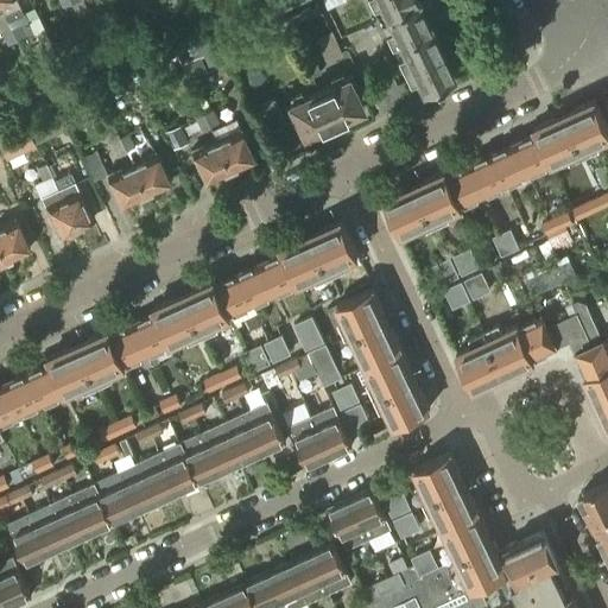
[(23,11),(17,0),(0,0),(0,5),(2,11),(6,19),(23,11)]
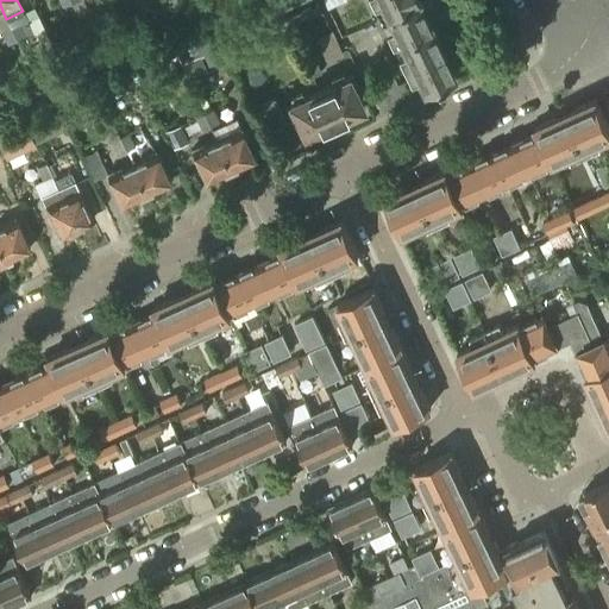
[(60,0),(62,5),(70,25),(80,20),(77,16),(69,0),(60,0)]
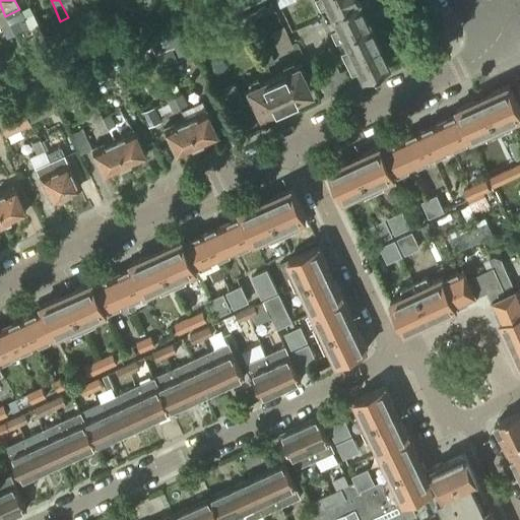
[(59,0),(66,13),(77,7),(73,0),(59,0)]
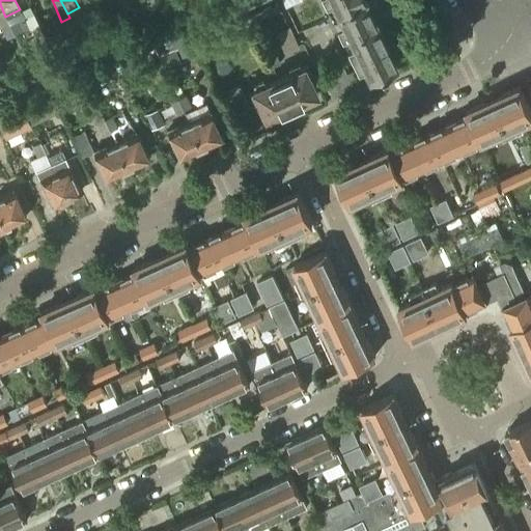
[(239,14),(250,8),(246,0),(234,5),(239,14)]
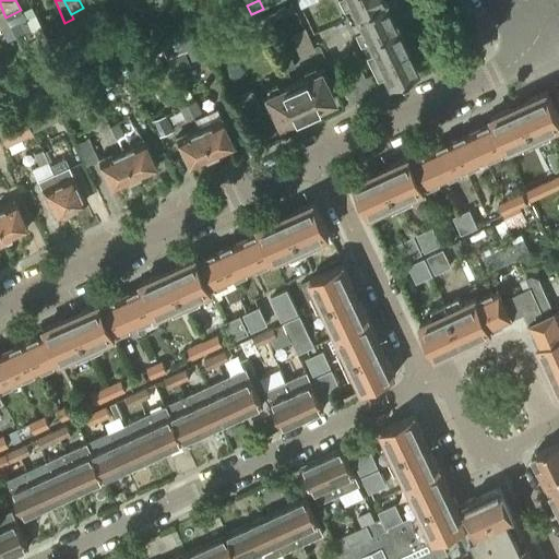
[(342,0),(343,2),(347,0),(354,13),(381,0),(342,0)]
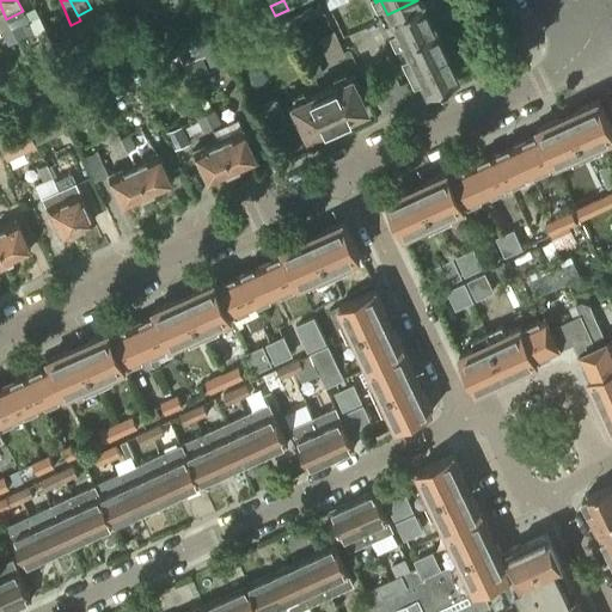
[(420,0),(417,0),(387,14),(395,29),(390,31),(395,42),(399,40),(407,53),(421,46),(420,44),(438,36),(420,0)]
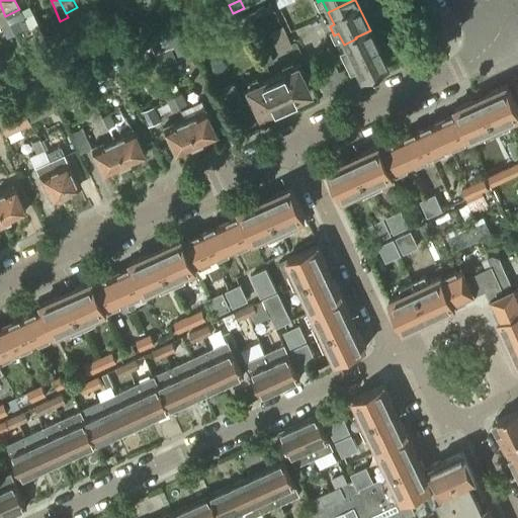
[(258,8),(262,16),(273,11),(269,3),(258,8)]
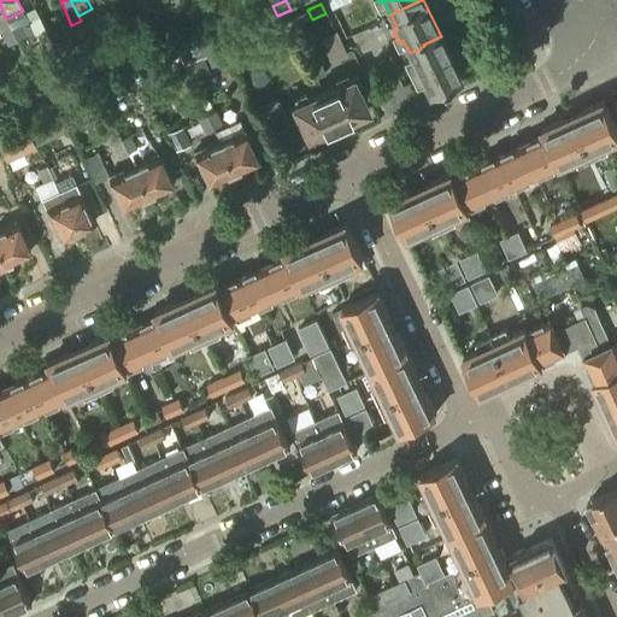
[(277,16),(272,6),(259,13),(264,22),(277,16)]
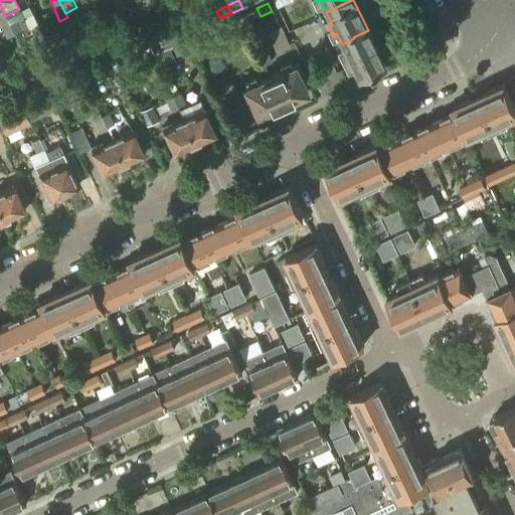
[(249,21),(261,16),(256,8),(245,14),(249,21)]
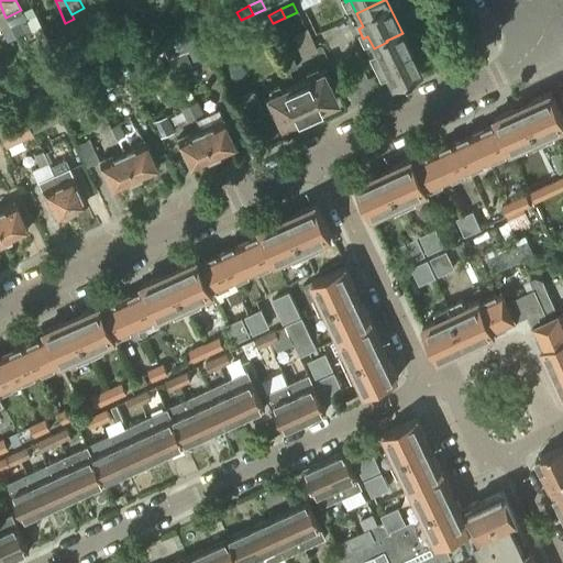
[(241,20),(236,12),(224,18),(228,26),(241,20)]
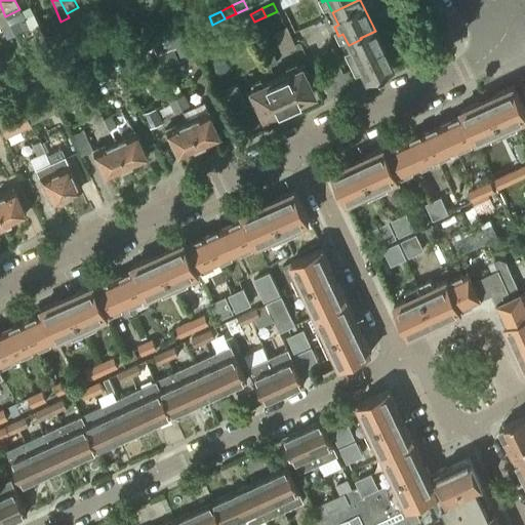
[(243,28),(254,22),(250,14),(239,19),(243,28)]
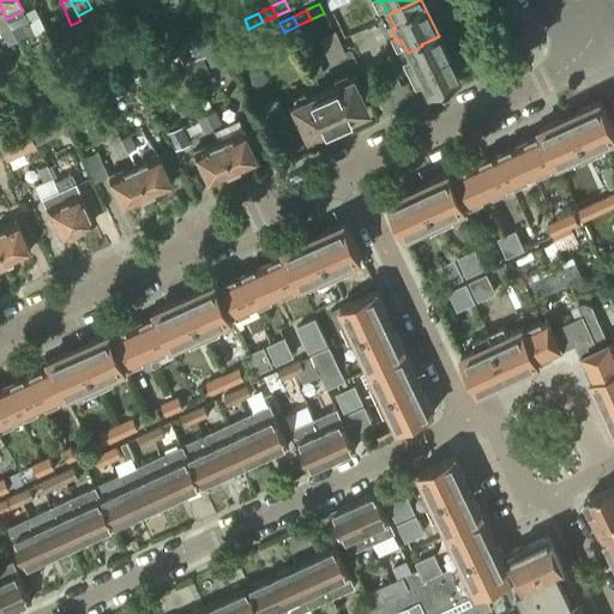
[(353,32),(345,18),(337,20),(344,36),(353,32)]
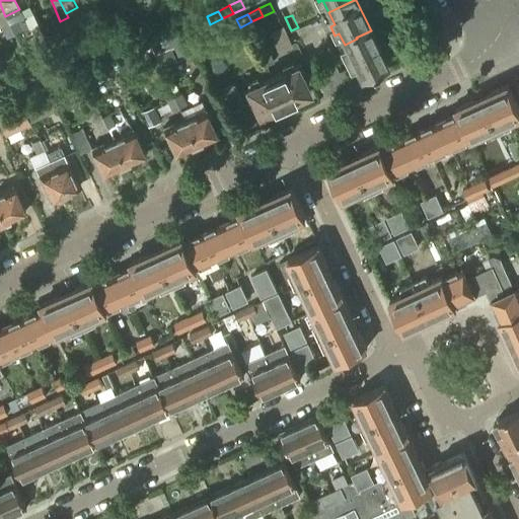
[(240,27),(236,19),(225,24),(228,32),(240,27)]
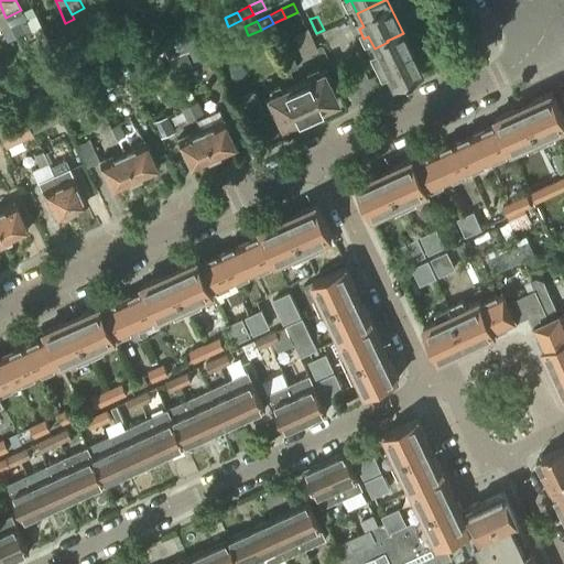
[(17,35),(10,22),(2,26),(8,39),(17,35)]
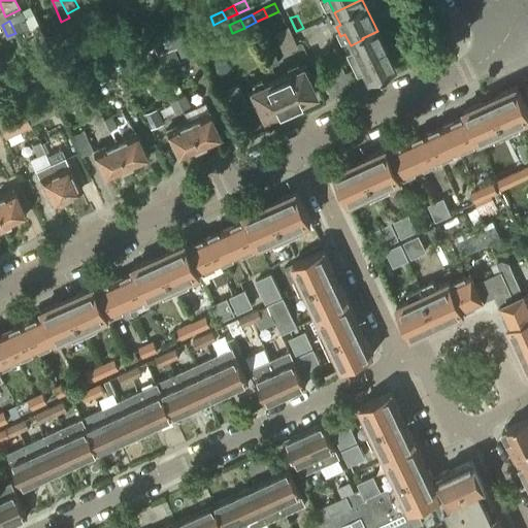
[(183,25),(151,41),(163,67),(178,59),(173,47),(175,46),(180,57),(195,50),(183,25)]
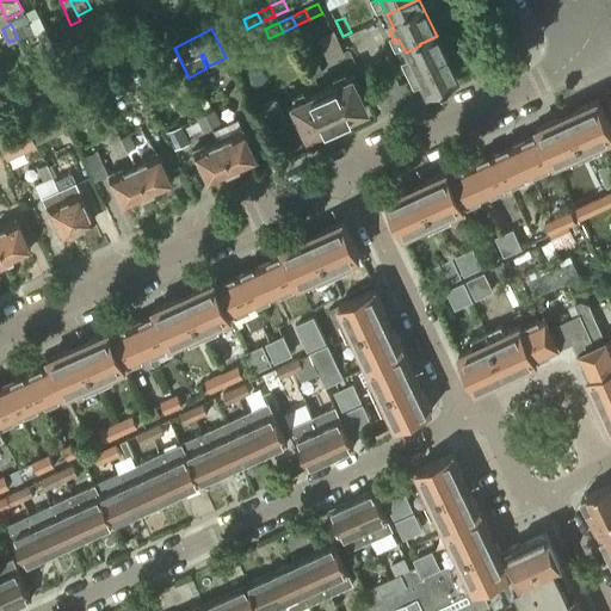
[(269,38),(265,29),(251,36),(255,45),(269,38)]
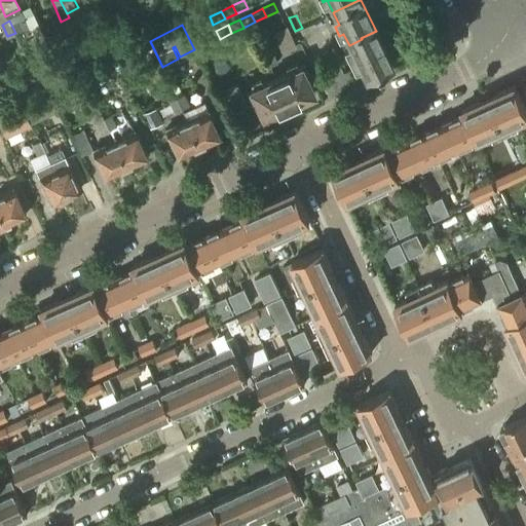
[(392,66),(376,31),(361,38),(362,39),(349,45),(349,46),(345,48),(354,68),(352,70),(351,67),(343,71),(340,65),(320,75),(330,96),(392,66)]
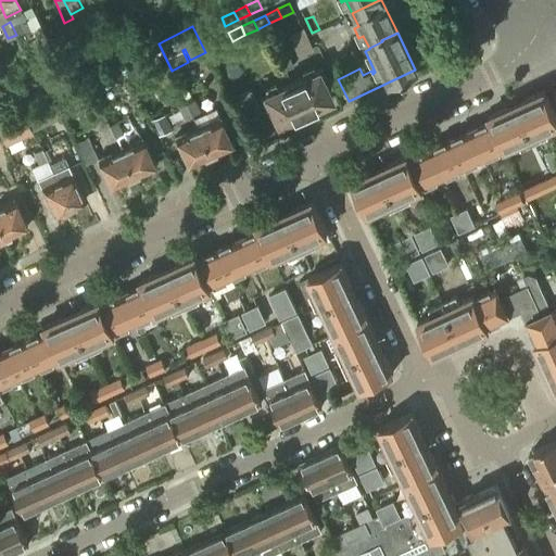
[(326,63),(330,72),(356,59),(352,51),(326,63)]
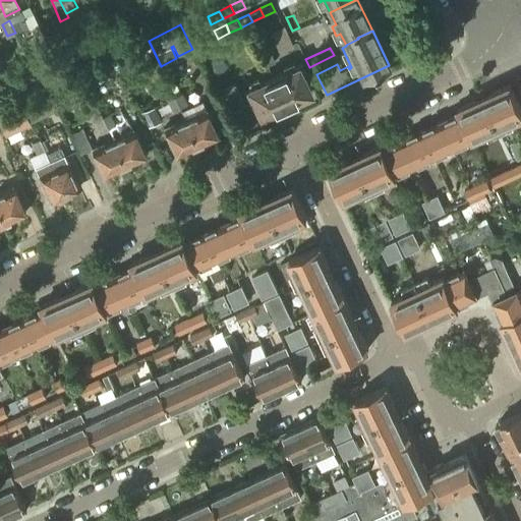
[(263,56),(268,65),(275,62),(271,52),(263,56)]
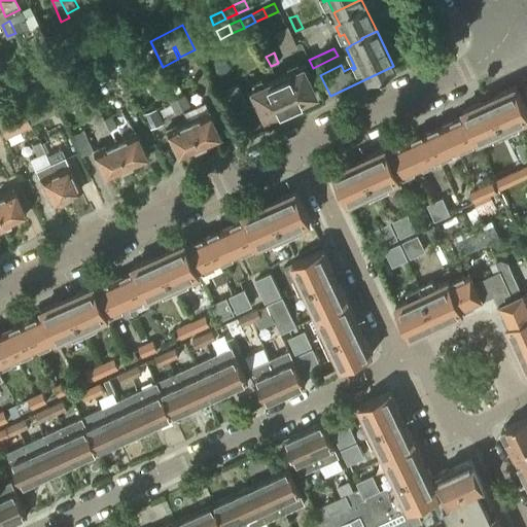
[(271,66),(266,57),(258,61),(262,70),(271,66)]
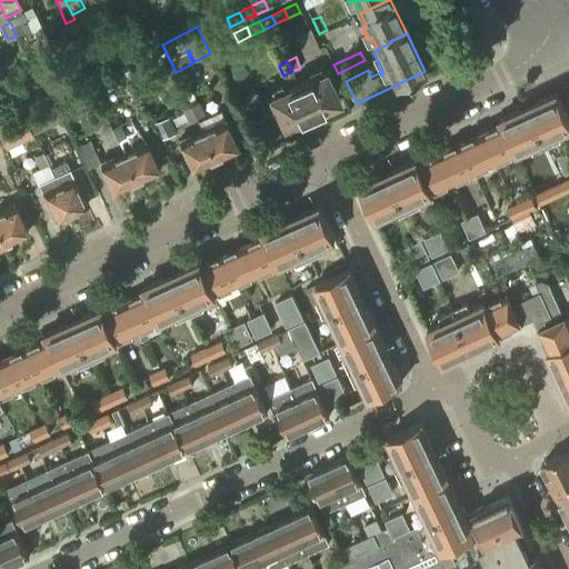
[(329,68),(297,83),(311,113),(339,100),(331,85),(336,82),(329,68)]
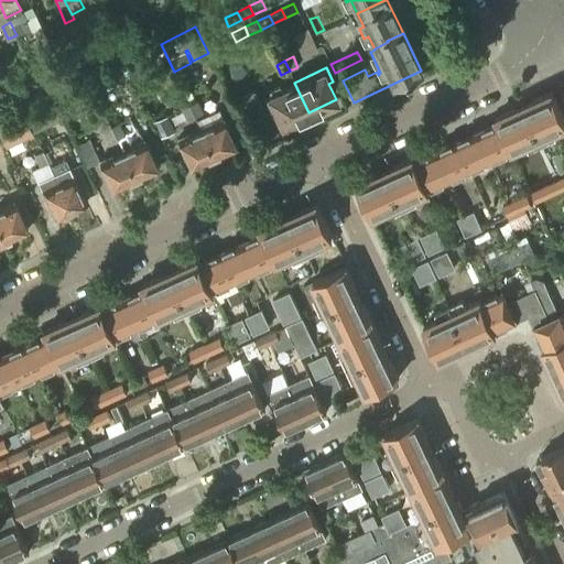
[(282,126),(308,112),(294,83),(263,98),(270,112),(274,110),(282,126)]
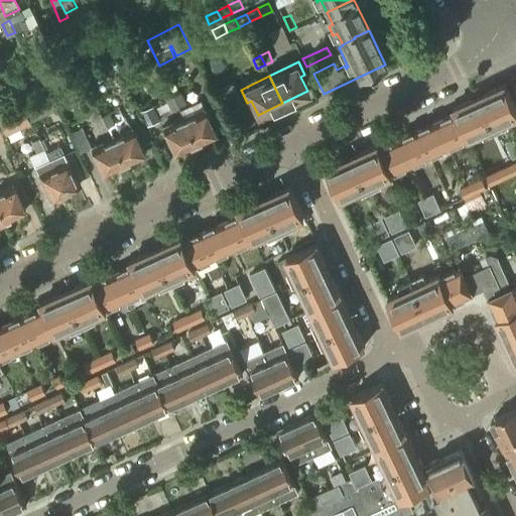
[(221,88),(225,95),(236,90),(232,83),(221,88)]
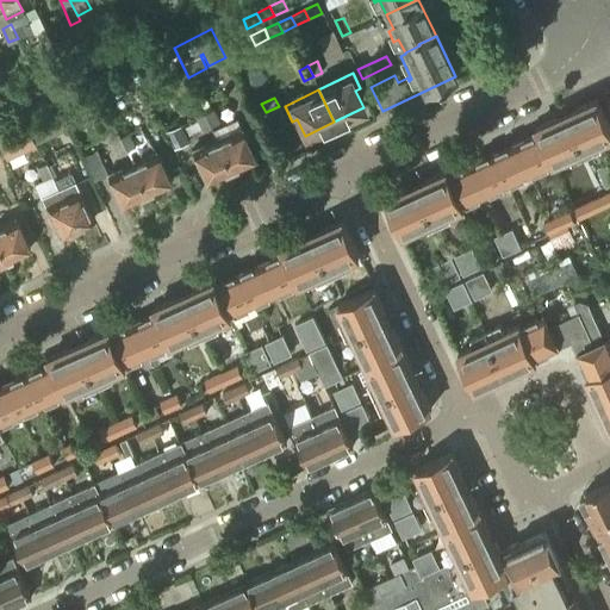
[(609,136),(609,125),(597,98),(566,113),(586,155),(602,149),(598,142),(609,136)]
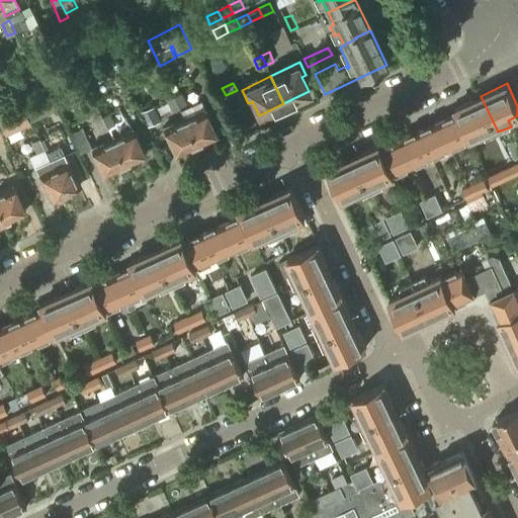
[(226,95),(229,103),(240,97),(237,90),(226,95)]
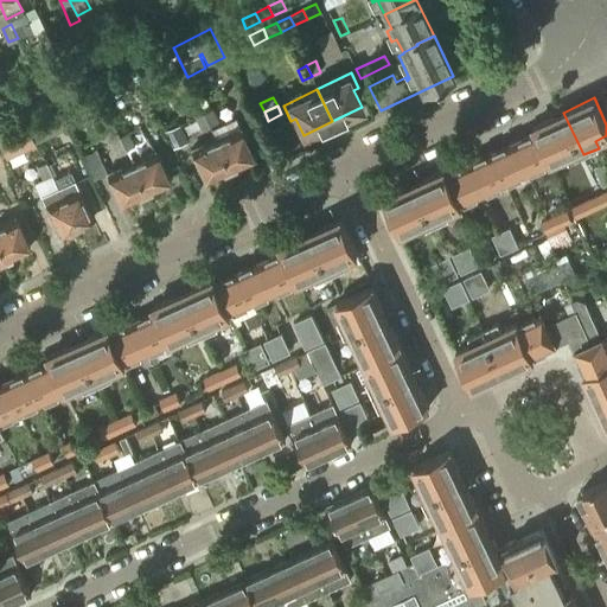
[(213,107),(204,112),(210,125),(219,121),(213,107)]
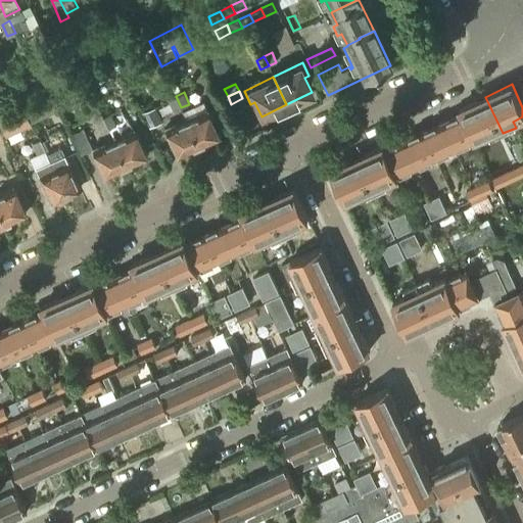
[(181,107),(176,96),(168,99),(173,111),(181,107)]
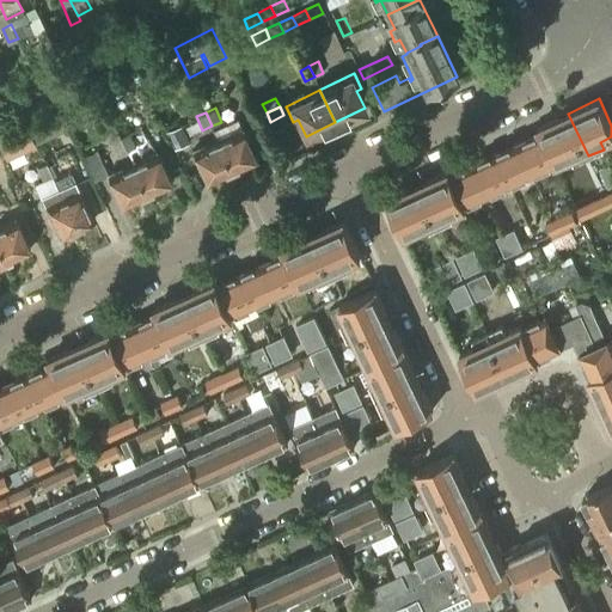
[(539,132),(554,163),(555,164),(570,157),(574,163),(588,155),(568,114),(537,128),(539,132)]
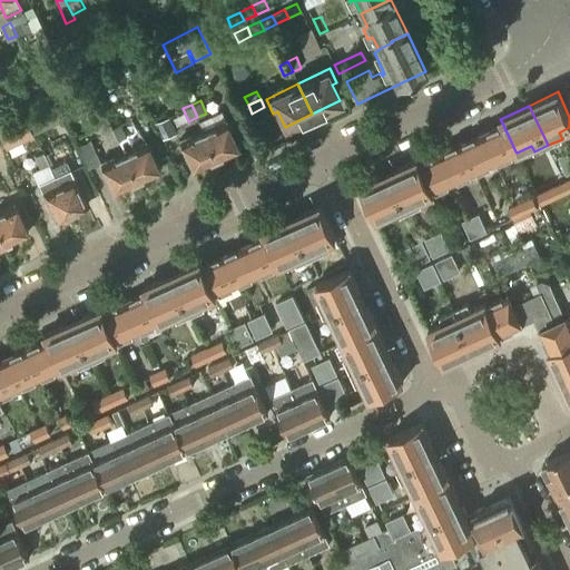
[(268,116),(264,107),(252,114),(255,121),(268,116)]
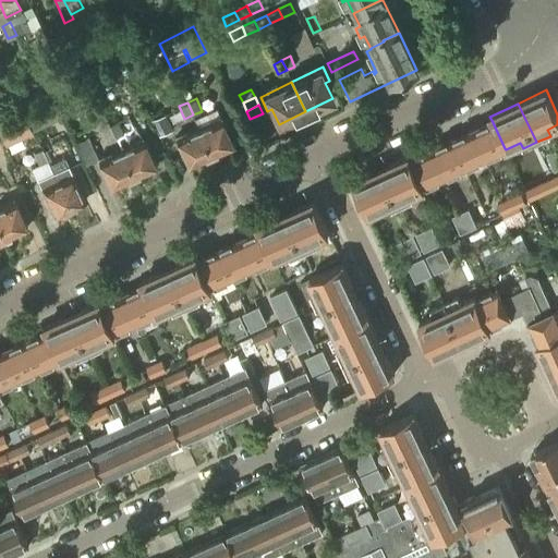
[(198,126),(211,155),(214,154),(217,155),(221,153),(222,149),(233,144),(217,108),(194,119),(197,126),(198,126)]
